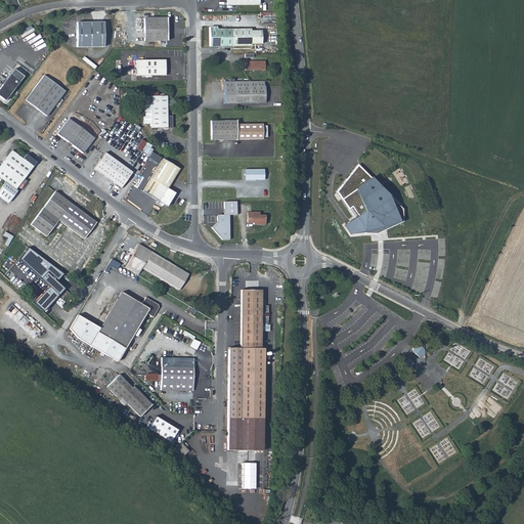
[(166,17),(142,17),(143,41),(166,41),(166,17)]
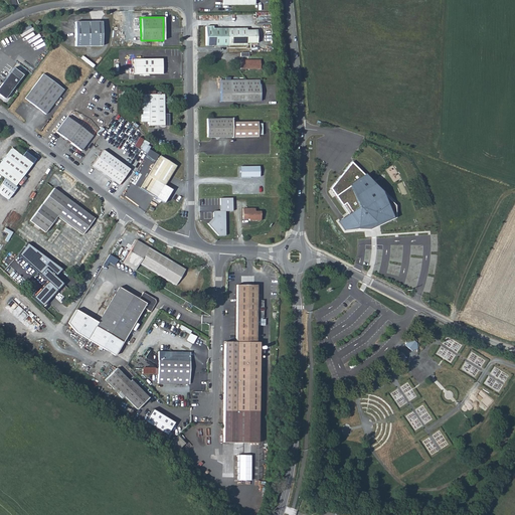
[(74,46),(102,46),(101,22),(74,22),(74,46)]
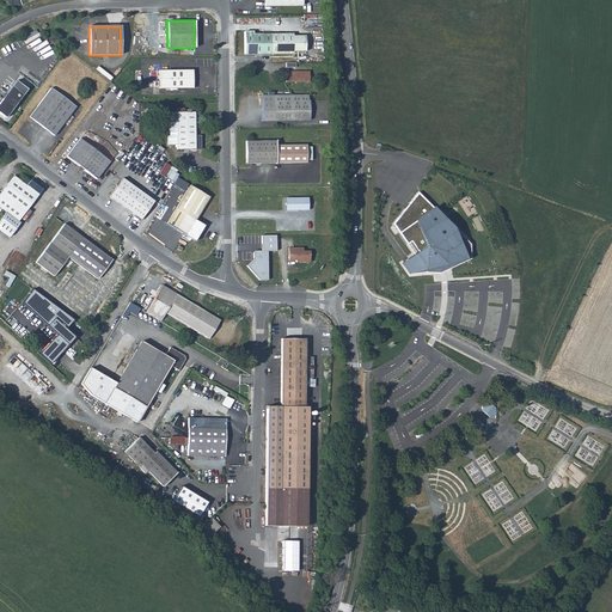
[(35,30),(22,38),(25,44),(38,36),(35,30)]
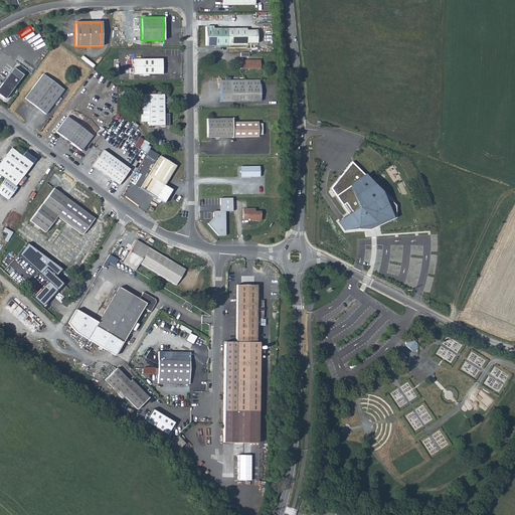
[(212,25),(210,25),(205,25),(205,43),(245,43),(245,41),(256,41),(256,37),(252,37),(252,35),(254,35),(254,29),(245,29),(245,27),(212,27),(212,25)]
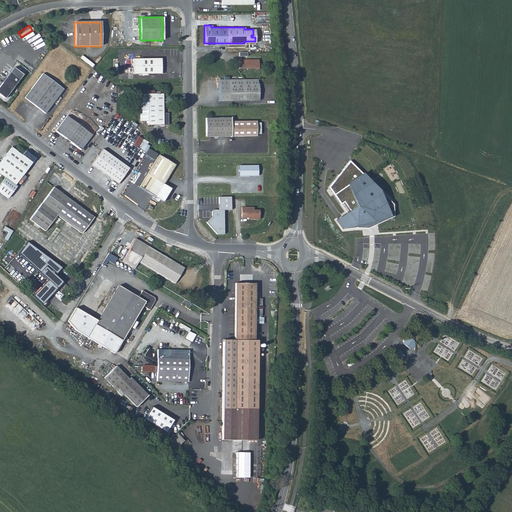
[(161,58),(133,58),(133,74),(161,74),(161,58)]
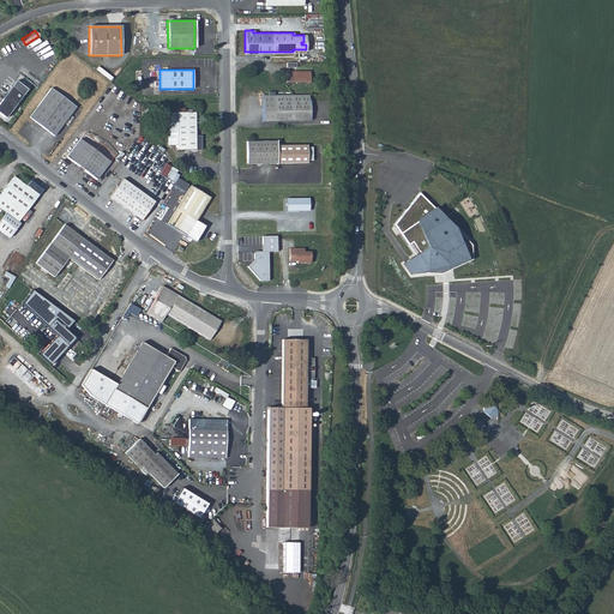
[(309,71),(287,71),(287,82),(309,82),(309,71)]
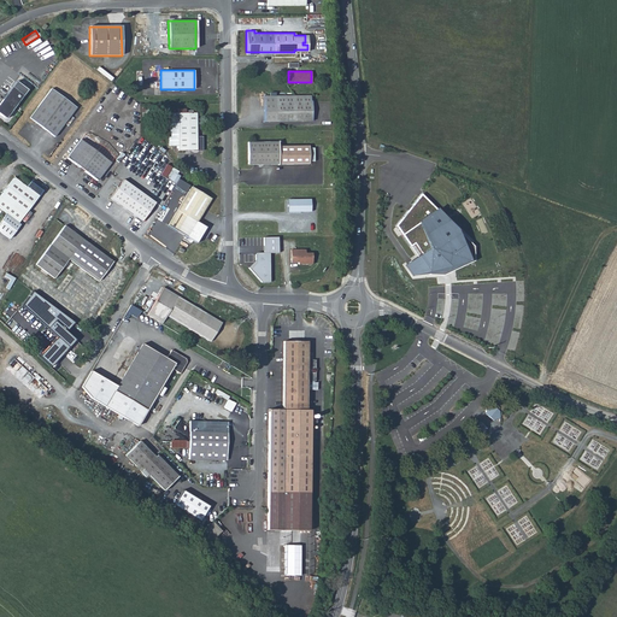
[(27,90),(16,82),(0,103),(0,115),(6,119),(27,90)]
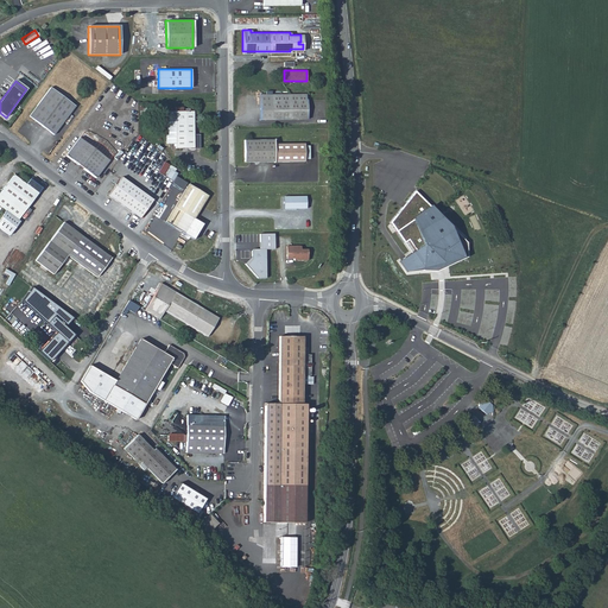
[(75,106),(51,88),(29,116),(54,134),(75,106)]
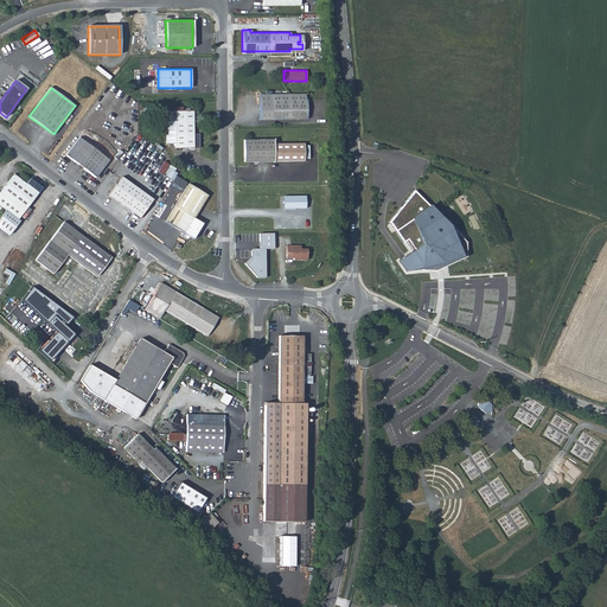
[(261,120),(308,119),(307,100),(306,100),(306,94),(260,95),(261,120)]
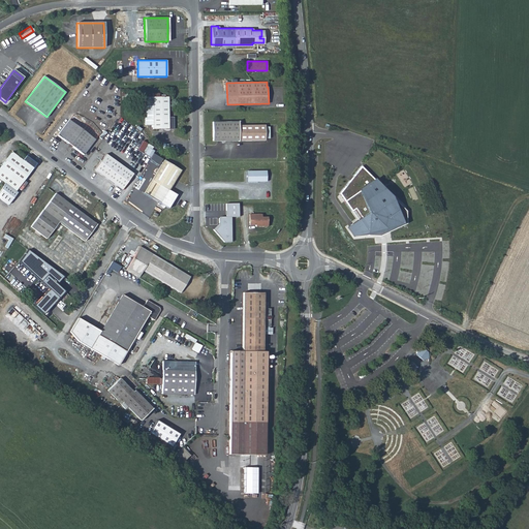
[(154,119),(153,96),(146,96),(146,120),(154,119)]
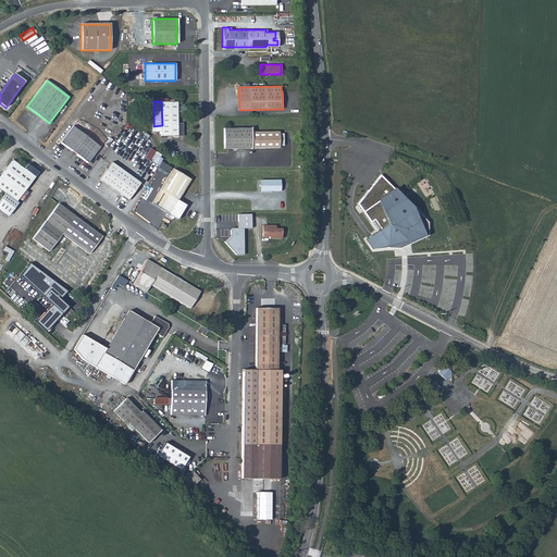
[(178,102),(161,101),(162,125),(162,135),(178,135),(178,102)]
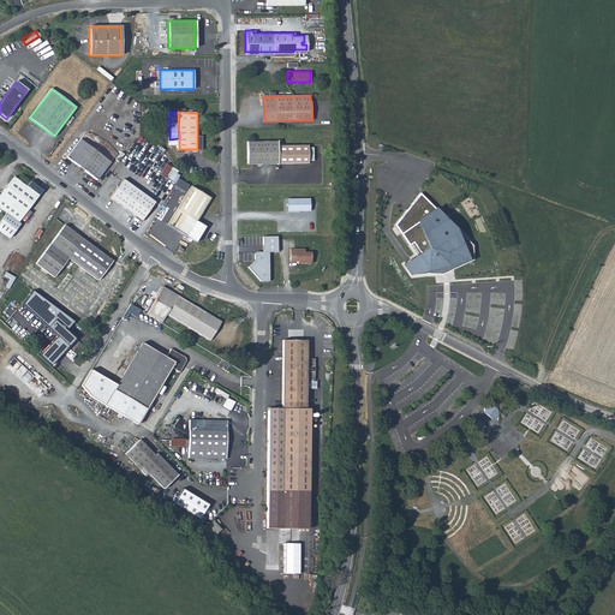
[(111,161),(82,138),(69,155),(97,178),(111,161)]
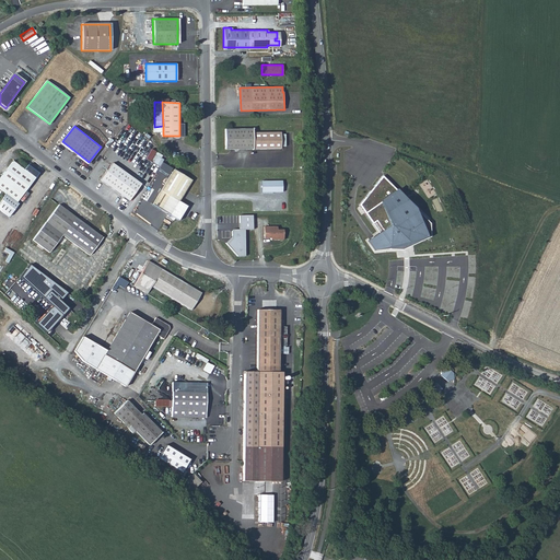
[(252,128),(224,128),(224,149),(280,148),(280,147),(284,147),(284,133),(280,133),(280,131),(252,132),(252,128)]
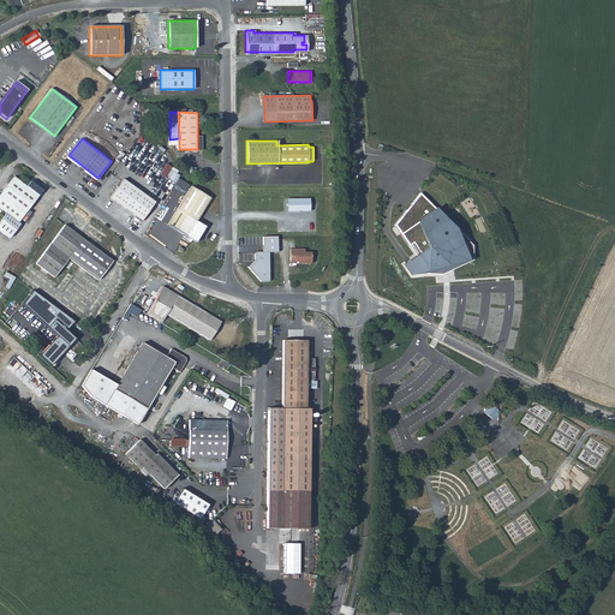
[(0,197),(0,207),(7,213),(27,186),(15,178),(0,197)]
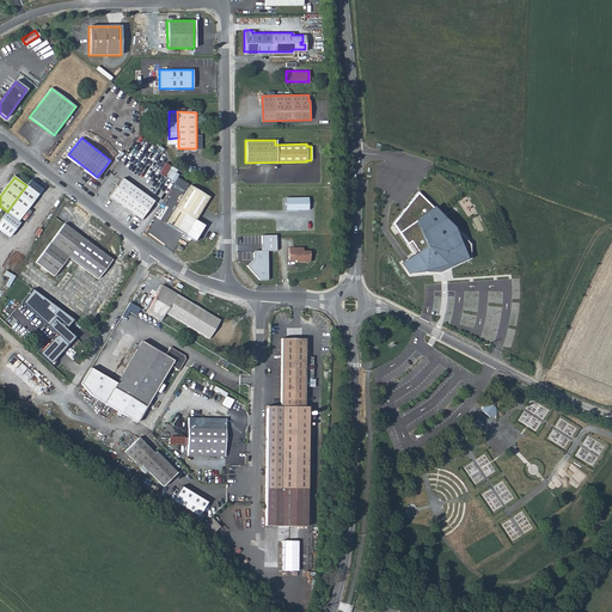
[(123,177),(109,195),(140,219),(153,201),(123,177)]
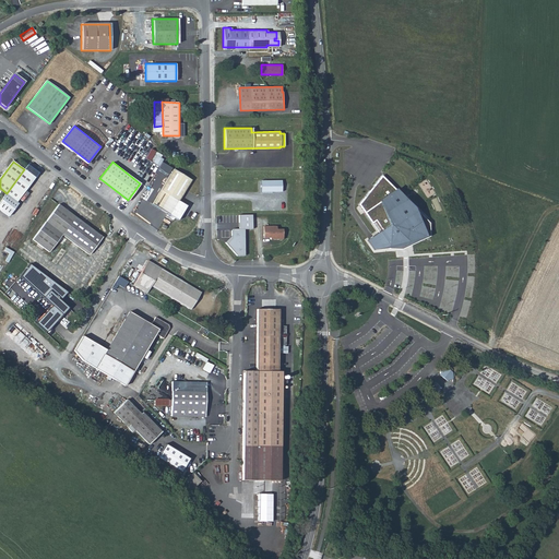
[(24,169),(7,193),(0,205),(0,209),(11,217),(21,203),(19,202),(35,178),(24,169)]
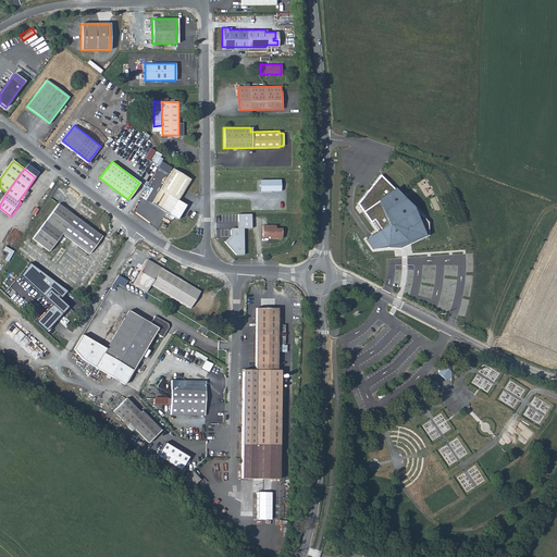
[(173,170),(152,205),(177,219),(186,205),(178,199),(190,180),(173,170)]
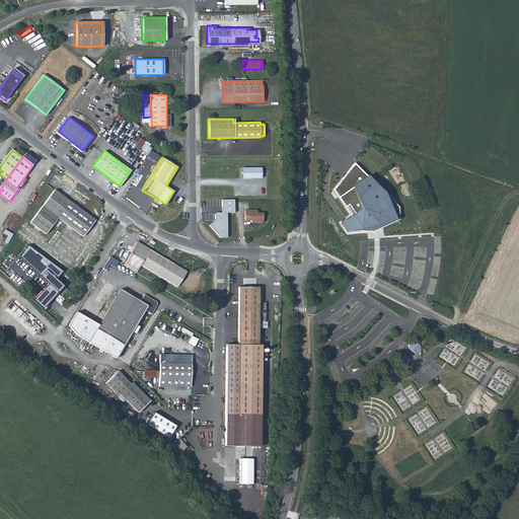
[(262,174),(262,170),(262,166),(241,167),(241,178),(262,177),(262,174)]
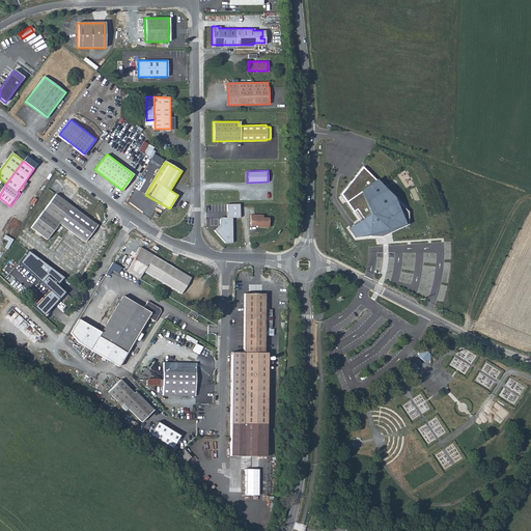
[(366,178),(359,172),(339,194),(356,220),(345,227),(355,238),(381,235),(407,225),(404,208),(369,175),(366,178)]
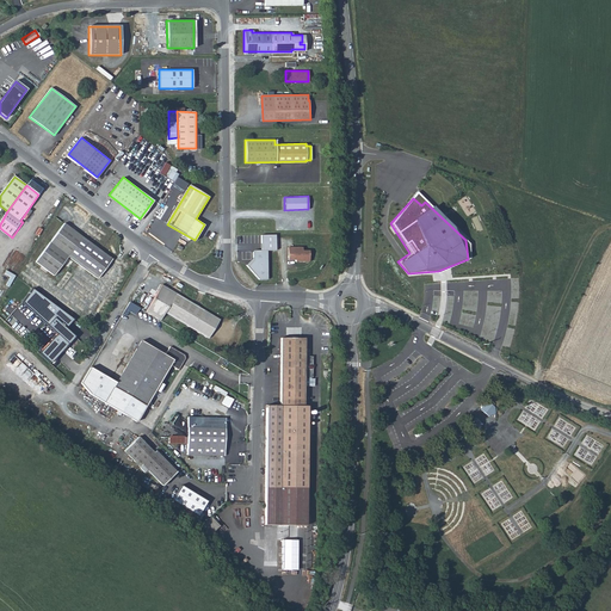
[(68,257),(82,236),(65,223),(36,263),(54,275),(68,257)]
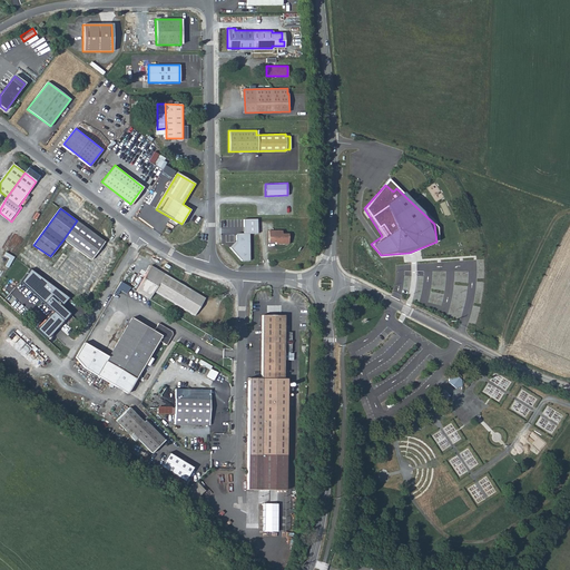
[(257,219),(242,219),(243,234),(236,234),(234,236),(234,241),(227,247),(241,262),(249,262),(249,235),(256,235),(257,219)]
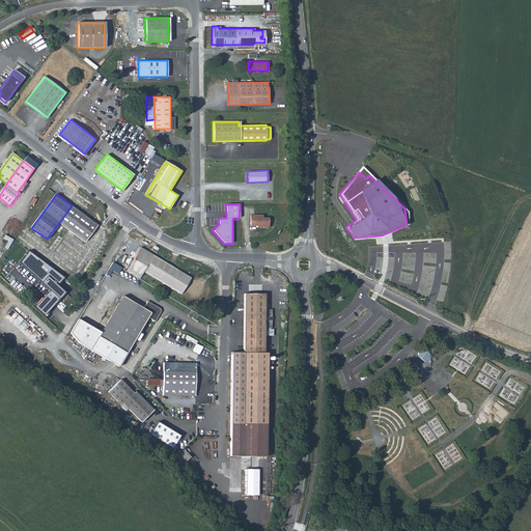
[(98,225),(87,217),(72,205),(59,223),(64,227),(85,242),(98,225)]
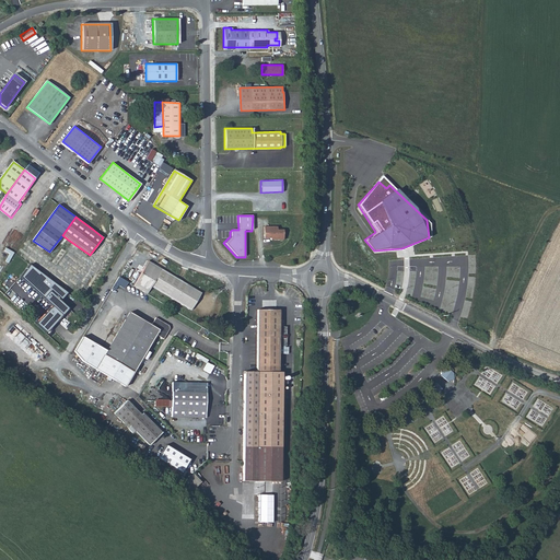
[(278,225),(264,225),(264,237),(271,237),(271,240),(283,240),(283,229),(278,229),(278,225)]
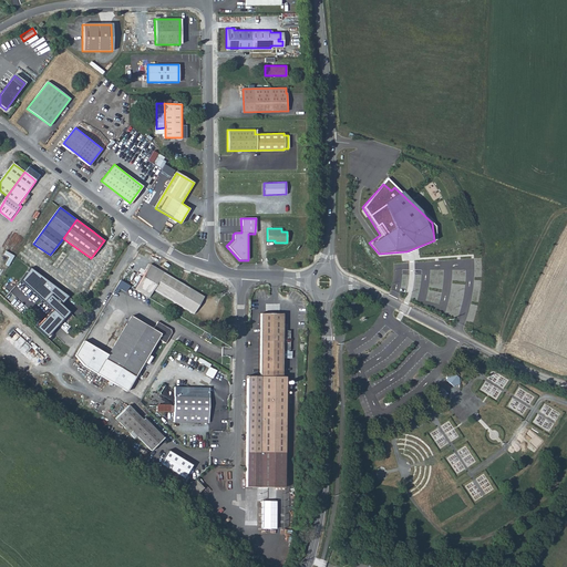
[(135,288),(148,297),(153,290),(193,313),(204,297),(151,264),(135,288)]
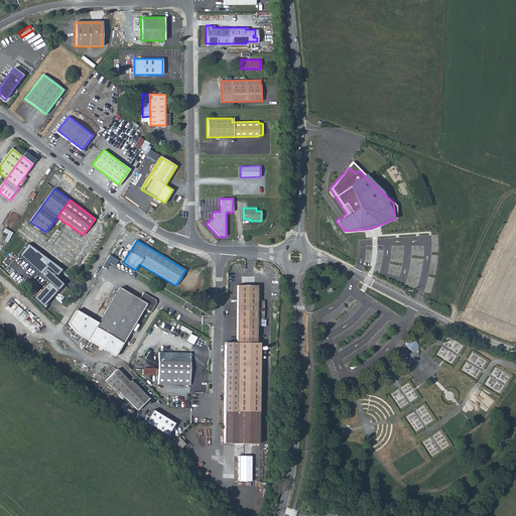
[(35,298),(44,307),(65,285),(56,277),(62,270),(29,246),(20,256),(49,282),(35,298)]
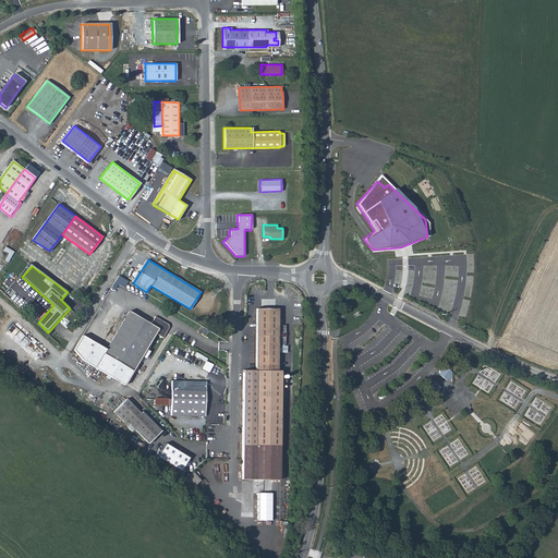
[(113,283),(123,288),(126,280),(117,276),(113,283)]
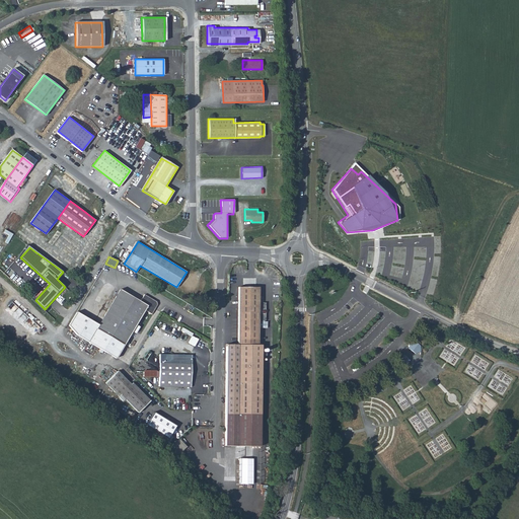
[(239,294),(239,302),(237,345),(227,344),(224,446),(258,447),(261,345),(257,345),(258,320),(265,320),(266,302),(258,302),(258,287),(239,287),(239,294)]
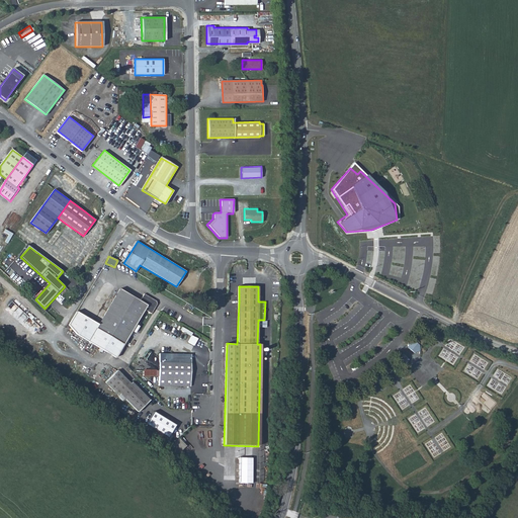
[(136,324),(142,314),(145,310),(151,314),(155,307),(156,304),(155,301),(153,299),(154,298),(145,293),(140,300),(120,288),(99,324),(77,312),(70,325),(80,336),(116,357),(133,331),(136,324)]
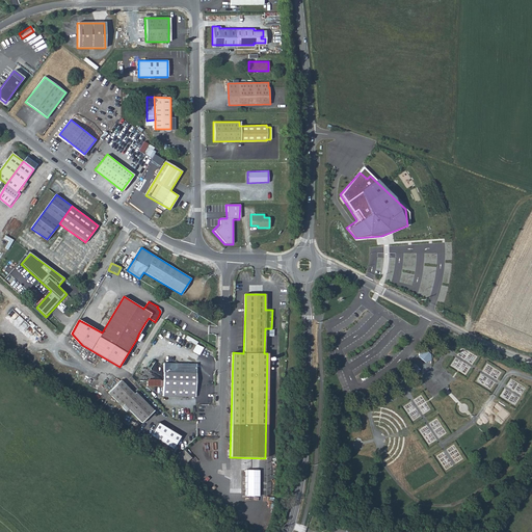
[(203,348),(195,344),(196,343),(195,343),(191,351),(198,355),(203,348)]
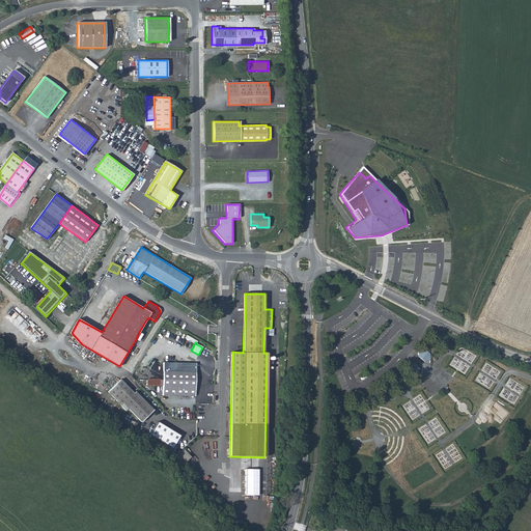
[(424,350),(418,350),(417,354),(426,360),(429,360),(429,355),(424,350)]
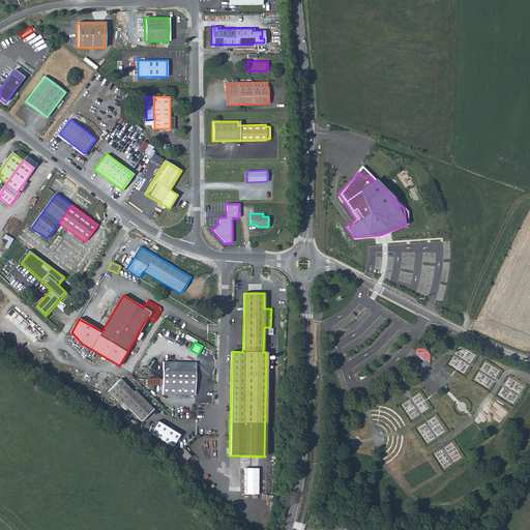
[(410,361),(406,361),(406,370),(410,374),(417,374),(418,370),(410,361)]
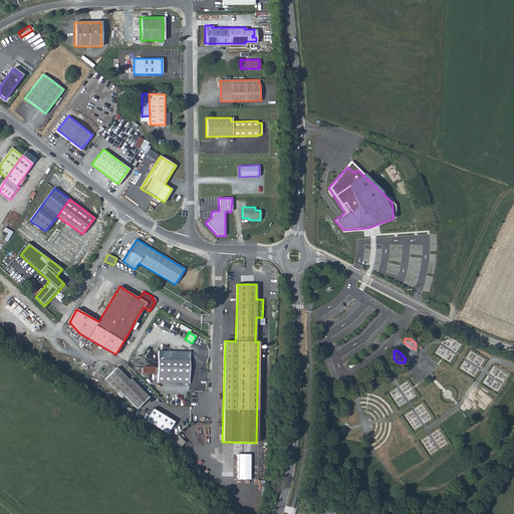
[(189,351),(158,351),(158,382),(189,382),(189,351)]
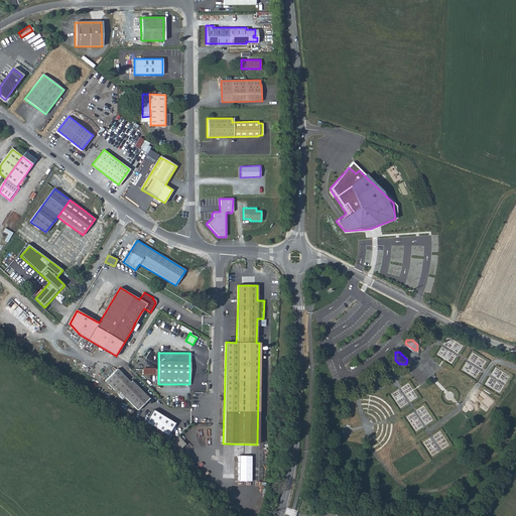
[(117,368),(105,379),(118,393),(117,393),(121,397),(124,395),(137,409),(148,398),(131,380),(129,382),(117,368)]
